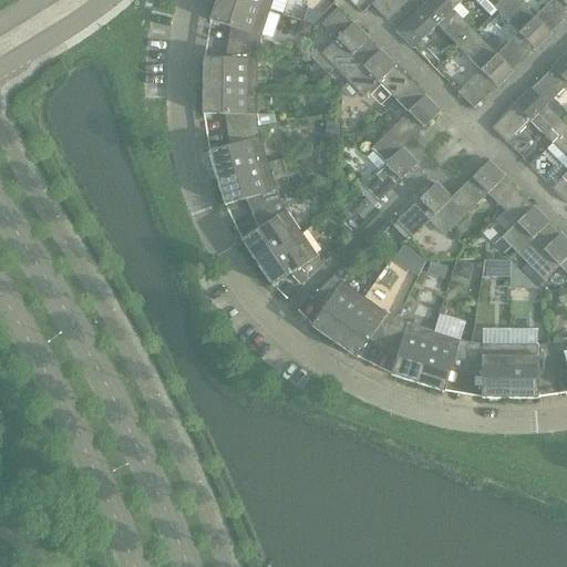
[(270,12),(234,0),(216,0),(209,21),(230,29),(228,44),(259,49),(261,39),(270,12)]
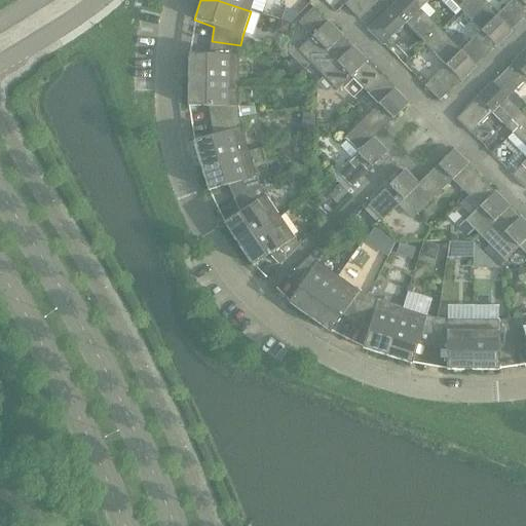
[(217,0),(251,11),(254,0),(217,0)]
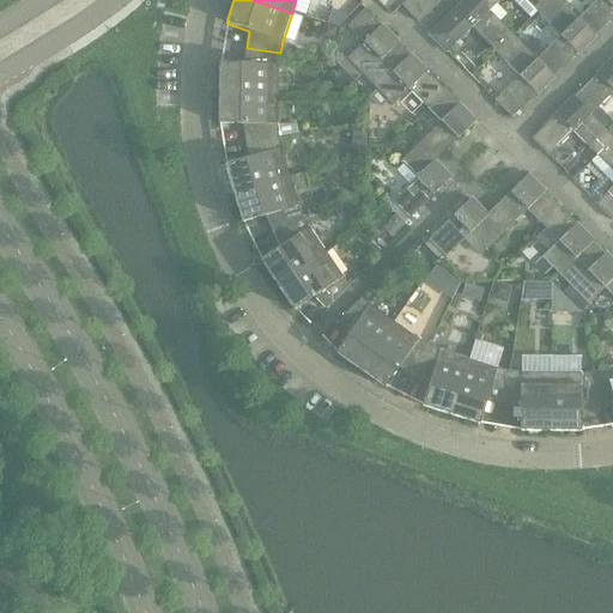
[(407,0),(402,6),(419,24),(442,0),(407,0)]
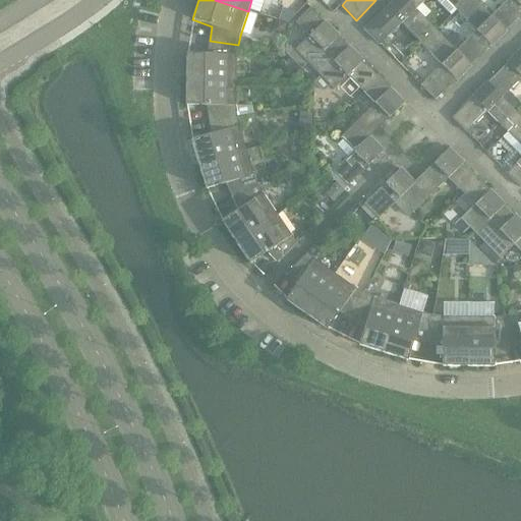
[(396,0),(366,31),(381,45),(402,24),(421,45),(437,31),(416,10),(405,0),(396,0)]
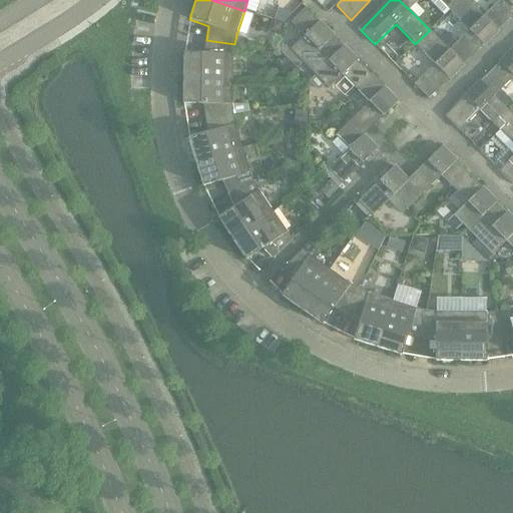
[(399,0),(410,10),(420,0),(428,0),(444,16),(450,11),(460,0),(399,0)]
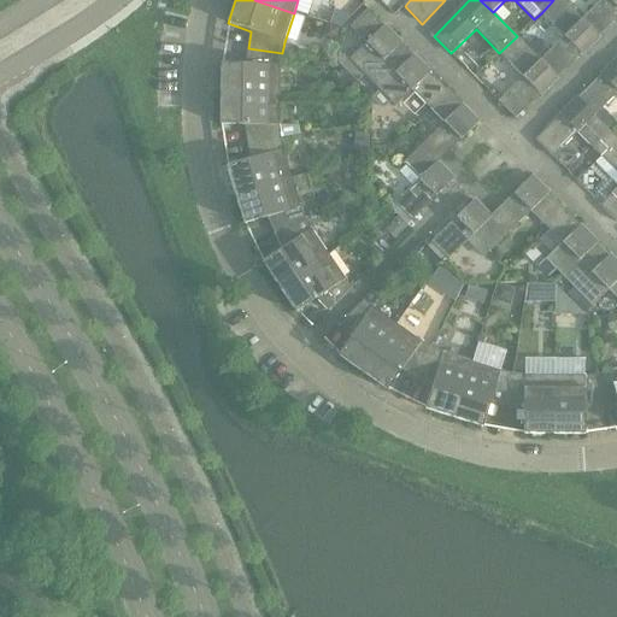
[(562,0),(553,0),(541,13),(564,37),(548,52),(541,60),(540,60),(557,78),(599,37),(581,21),(582,19),(562,0)]
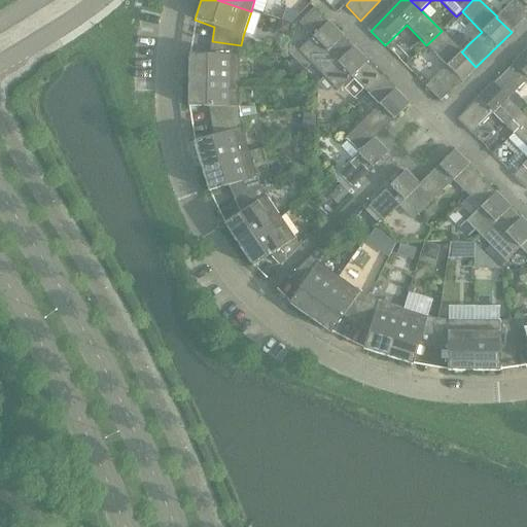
[(526,0),(514,0),(497,16),(496,18),(512,32),(526,16),(526,0)]
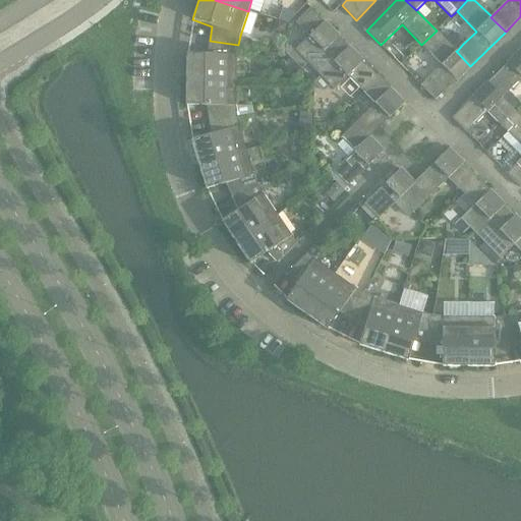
[(295,51),(321,76),(335,62),(324,51),(338,37),(310,8),(296,23),(309,37),(295,51)]
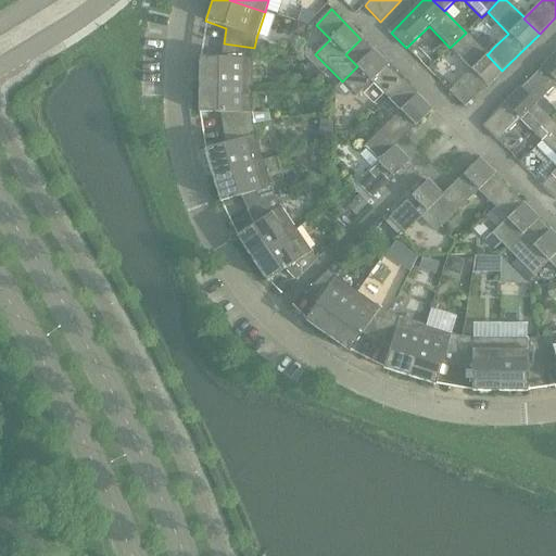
[(294,22),(293,29),(297,34),(304,36),(305,25),(294,22)]
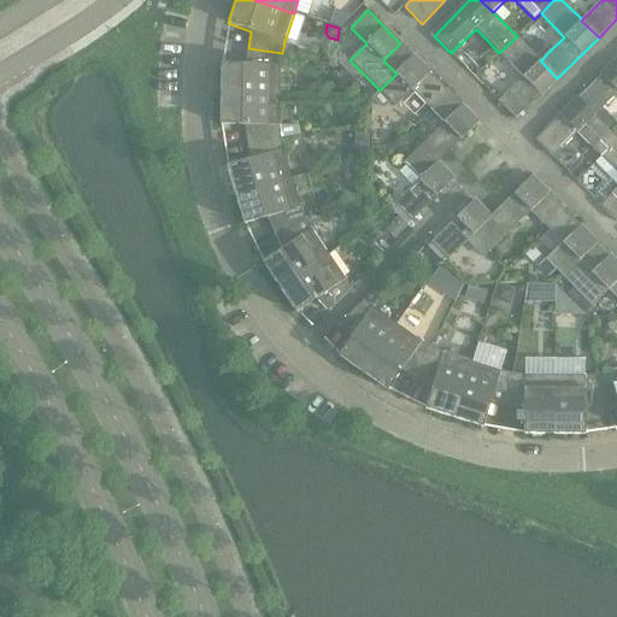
[(523,77),(498,101),(516,119),(557,78),(540,60),(541,60),(528,47),(517,36),(499,53),(523,77)]
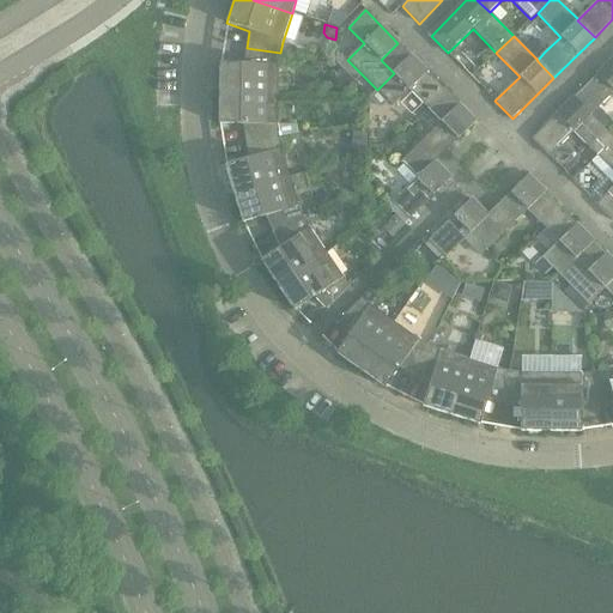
[(533,38),(525,47),(538,60),(545,52),(533,38)]
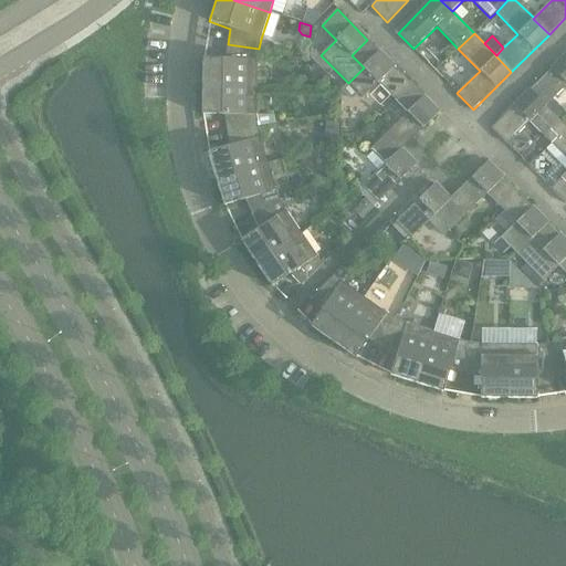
[(364,67),(348,83),(364,98),(378,83),(394,98),(409,82),(367,40),(352,55),(364,67)]
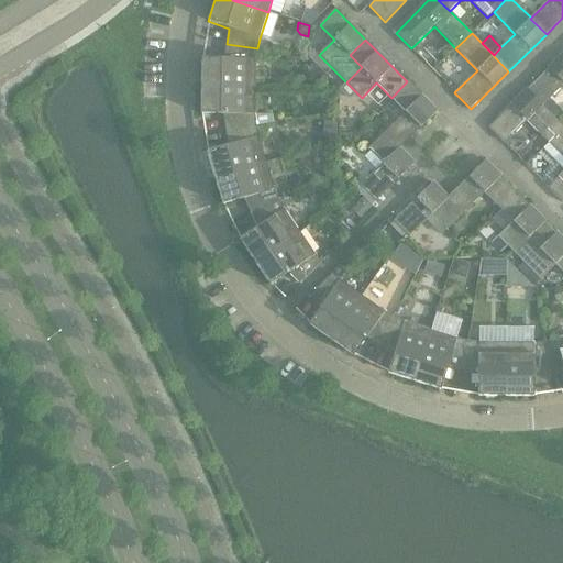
[(201,59),(201,87),(255,87),(256,59),(257,48),(227,44),(224,59),(201,59)]
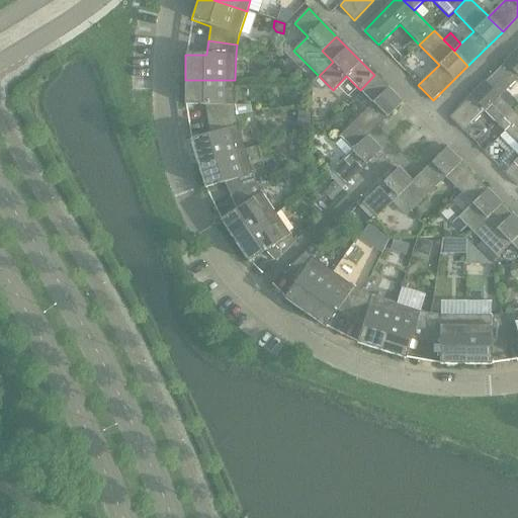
[(517,50),(485,83),(500,98),(500,97),(506,92),(517,79),(517,50)]
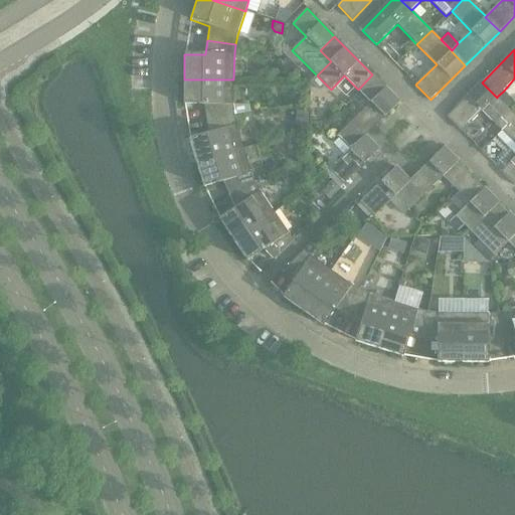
[(370,103),(350,123),(365,137),(399,103),(372,74),(358,90),(370,103)]
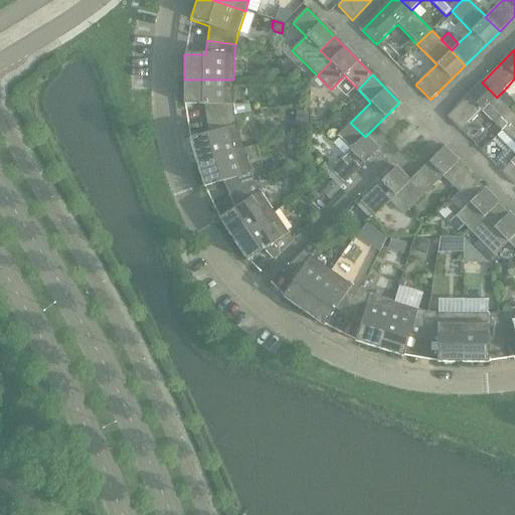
[(233,79),(184,79),(184,105),(204,106),(206,120),(235,115),(247,113),(247,106),(233,106),(233,79)]
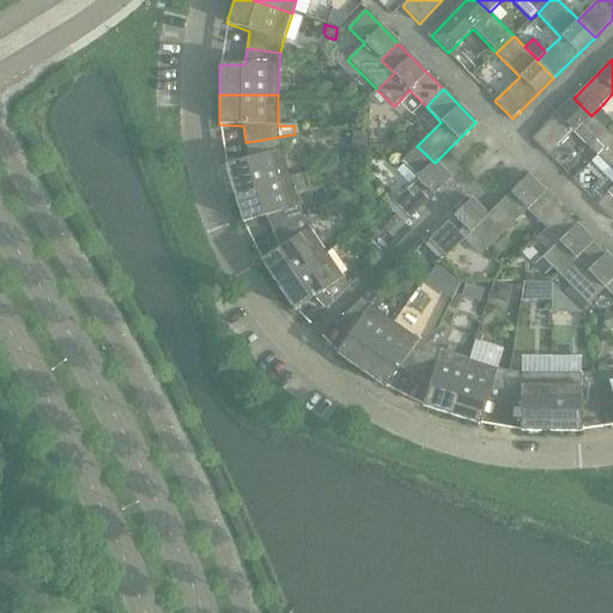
[(533,139),(550,157),(574,133),(598,157),(612,141),(612,137),(601,125),(593,116),(592,115),(592,116),(574,98),(533,139)]
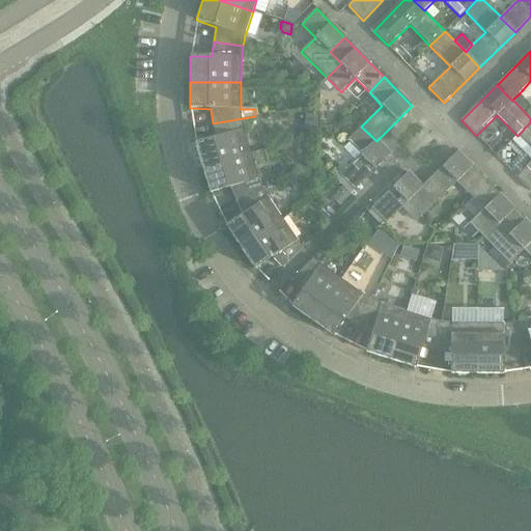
[(519,94),(512,100),(513,101),(521,108),(526,102),(519,94)]
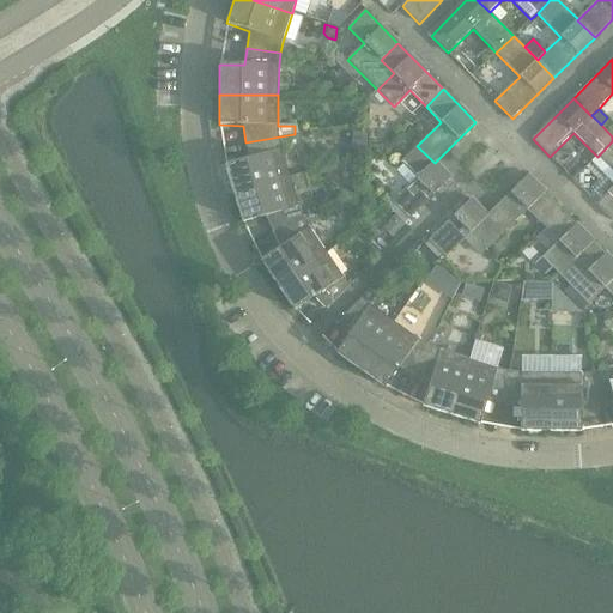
[(353,135),(353,150),(366,150),(366,135),(353,135)]
